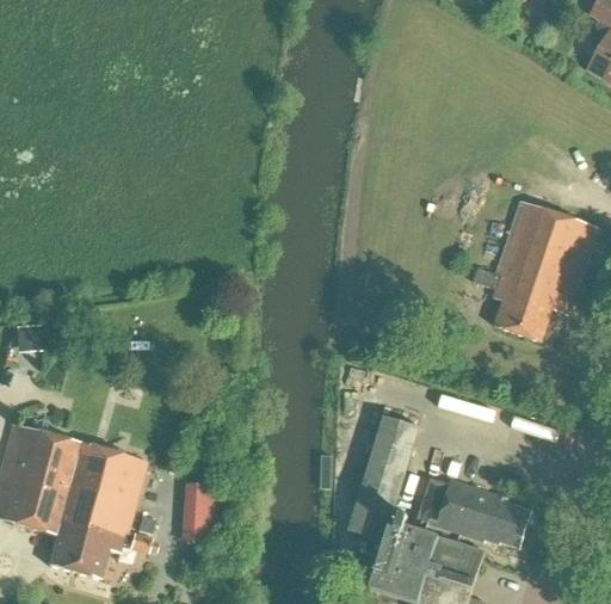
[(599,0),(593,11),(602,16),(598,22),(602,31),(609,35),(591,63),(610,75),(610,0),(599,0)]
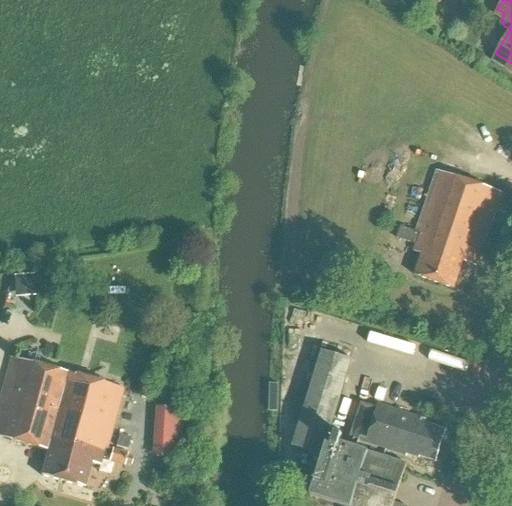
[(410,247),(421,250),(414,272),(454,285),(463,258),(476,262),(500,188),(436,167),(417,227),(400,222),(396,234),(413,239),(410,247)]
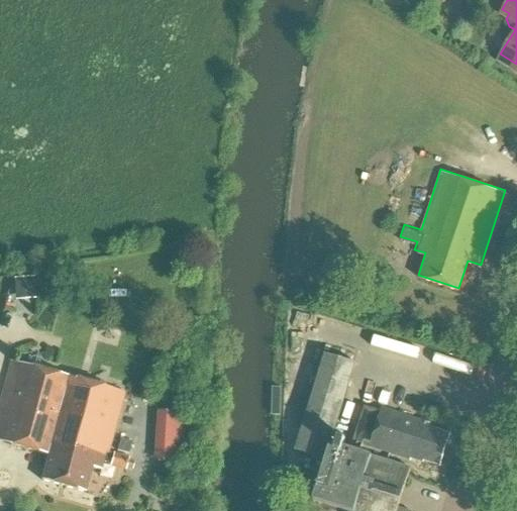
[(13,274),(15,296),(35,294),(33,273),(13,274)]
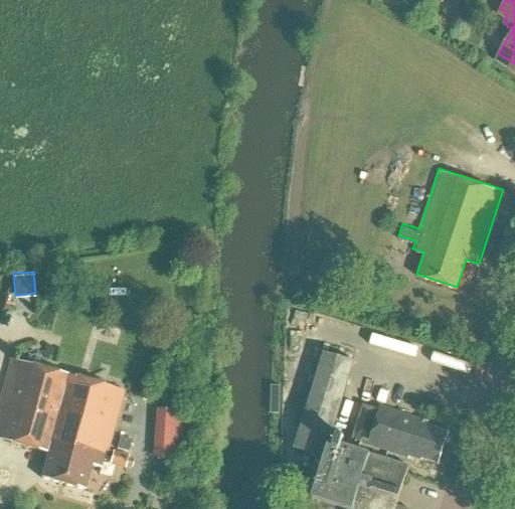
[(329,437),(335,416),(353,357),(322,348),(293,444),(324,453),(312,493),(365,508),(408,508),(410,505),(396,500),(408,461),(329,437)]
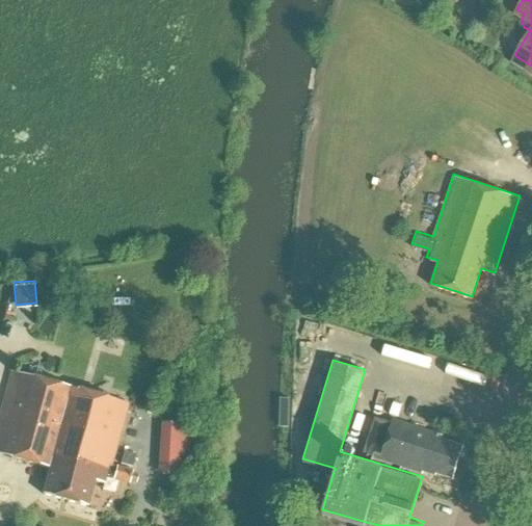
[(112,456),(128,402),(15,370),(0,419),(0,450),(50,465),(44,489),(88,502),(96,477),(104,479),(105,472),(130,479),(131,476),(137,478),(139,472),(133,470),(134,463),(112,456)]
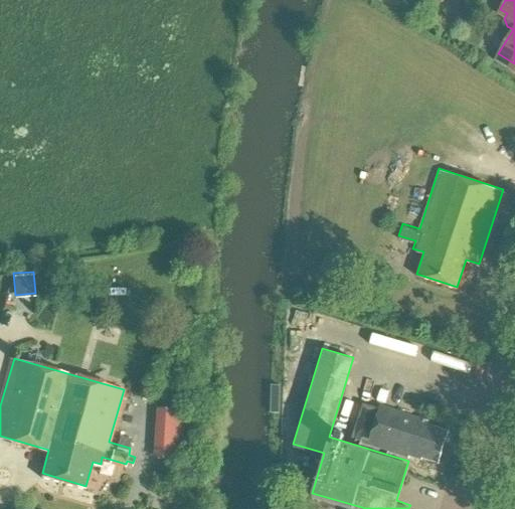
[(380,401),(379,404),(362,399),(351,436),(362,439),(362,436),(368,438),(367,441),(405,452),(406,449),(420,454),(420,452),(437,457),(447,428),(421,419),(423,414),(380,401)]
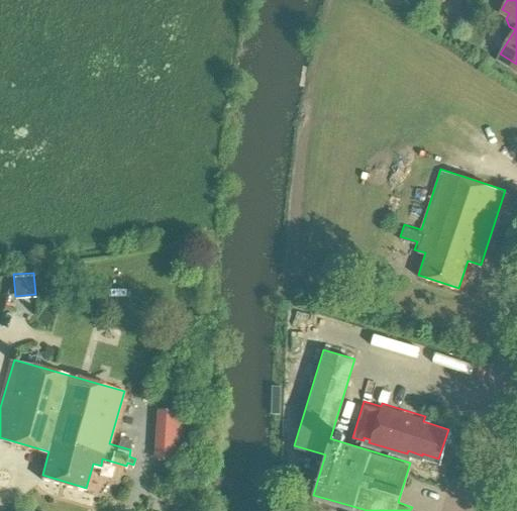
[(183,407),(161,406),(159,454),(181,455),(183,407)]
